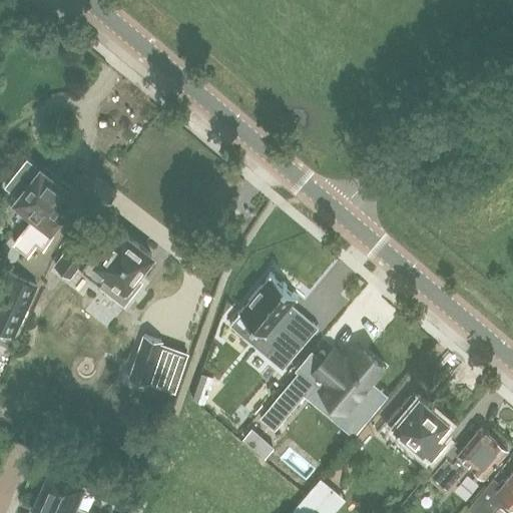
[(27,158),(6,185),(18,195),(15,199),(35,215),(14,241),(27,252),(37,240),(41,244),(51,232),(45,227),(49,223),(50,224),(51,222),(55,219),(58,213),(60,212),(57,209),(64,201),(62,199),(70,191),(68,189),(70,187),(62,180),(60,183),(50,175),(52,173),(44,166),(42,169),(40,167),(40,168),(27,158)]
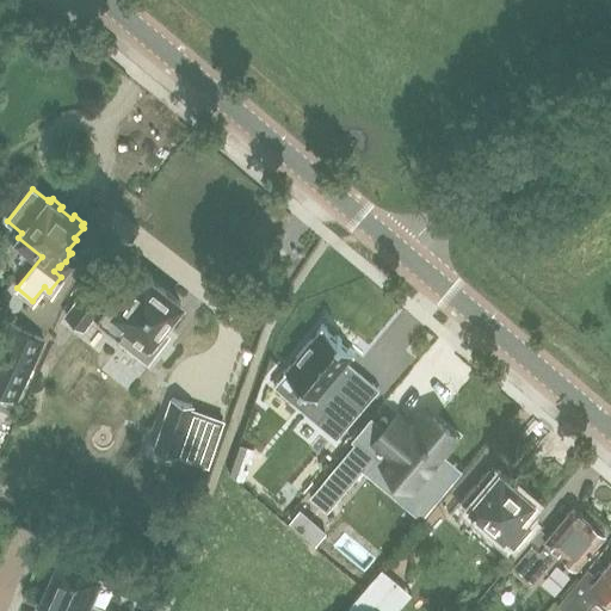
[(93,279),(66,315),(82,328),(91,316),(119,338),(119,337),(147,359),(168,333),(161,327),(180,302),(143,272),(133,287),(125,296),(118,290),(112,298),(107,295),(110,292),(93,279)]
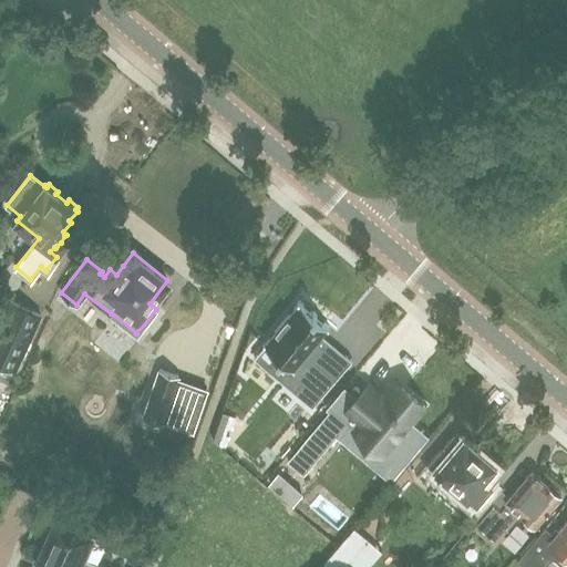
[(264,340),(263,341),(266,343),(276,353),(275,354),(279,357),(280,356),(294,368),(290,371),(296,377),(288,385),(294,390),(294,391),(312,406),(336,378),(313,360),(326,347),(317,339),(321,333),(327,327),(328,327),(329,326),(316,315),(317,313),(312,310),(311,311),(298,300),(297,301),(298,302),(265,341),(264,340)]
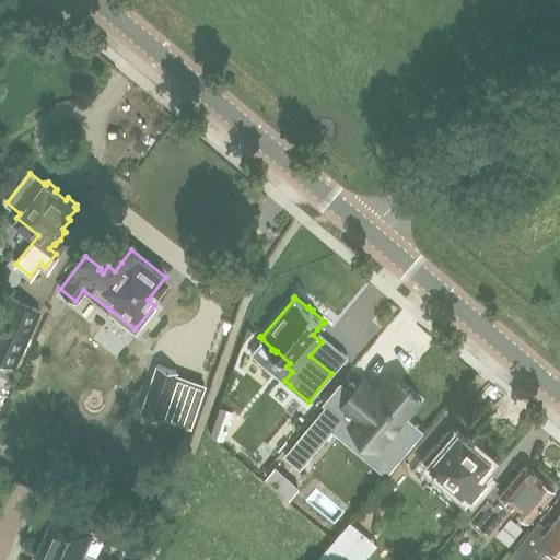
[(11,298),(0,321),(0,357),(15,364),(39,311),(11,298)]
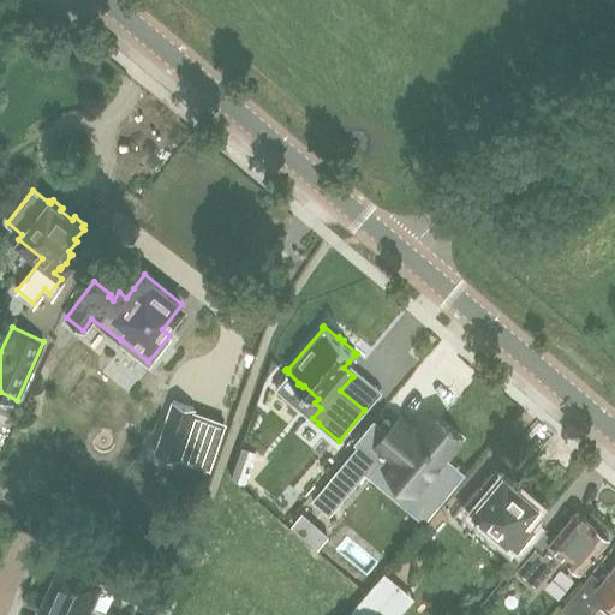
[(175,459),(177,457),(208,467),(215,449),(184,439),(193,410),(174,401),(155,452),(175,459)]
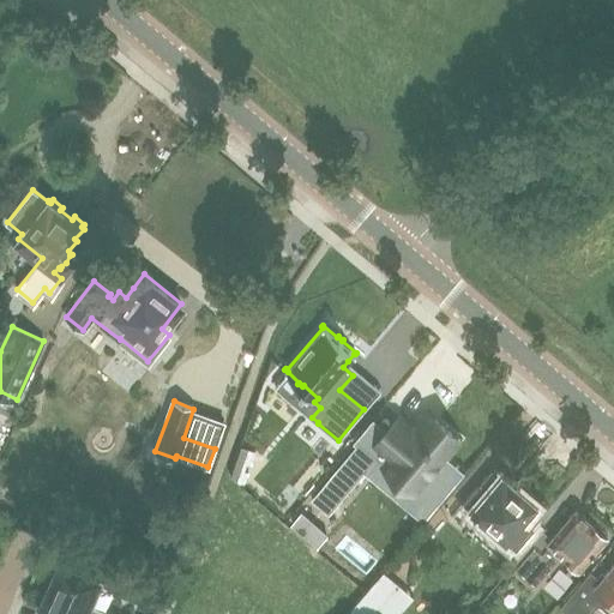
[(386,465),(421,495),(449,462),(443,457),(458,439),(427,411),(413,428),(402,419),(379,446),(393,458),(386,465)]
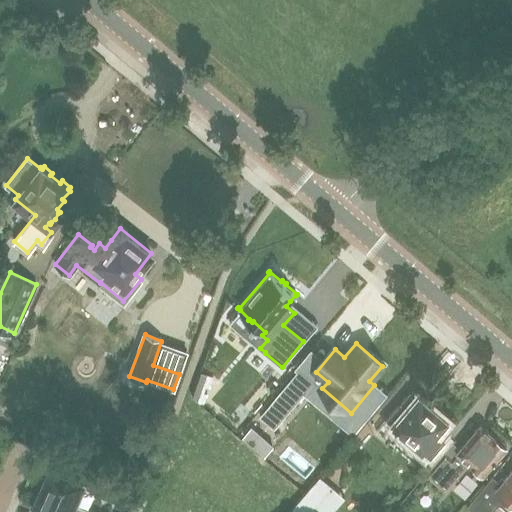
[(260,415),(274,426),(312,380),(298,369),(260,415)]
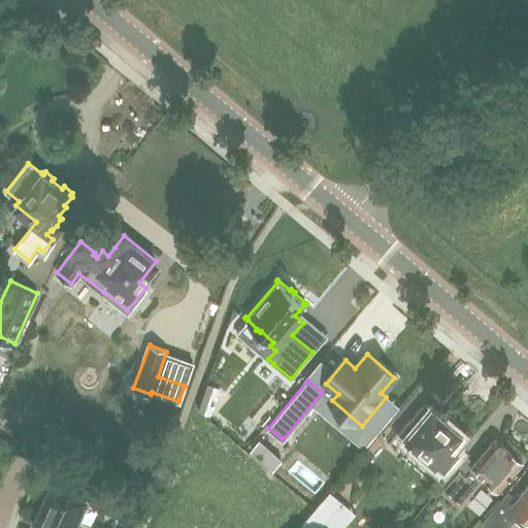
[(444,420),(432,409),(424,402),(398,431),(425,455),(427,453),(444,468),(452,460),(457,455),(446,444),(456,432),(443,421),(444,420)]
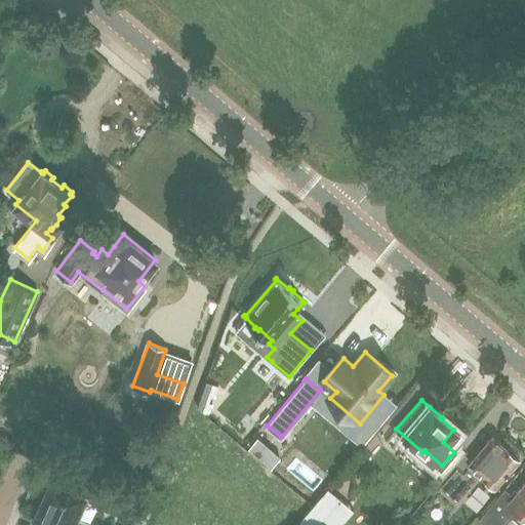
[(457,502),(482,473),(495,485),(519,457),(517,455),(516,451),(511,447),(508,447),(492,434),(462,469),(456,463),(438,485),(457,502)]
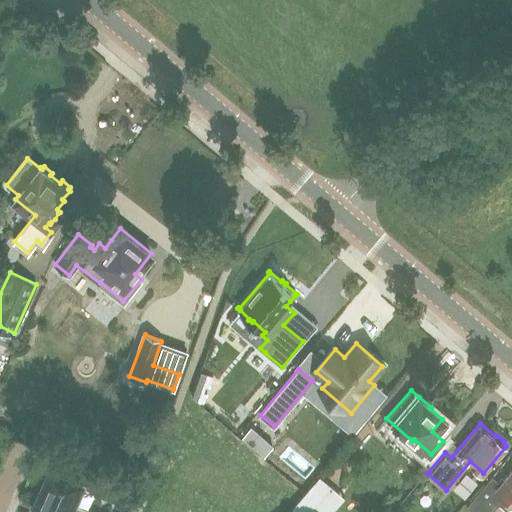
[(271,446),(262,438),(254,447),(263,455),(271,446)]
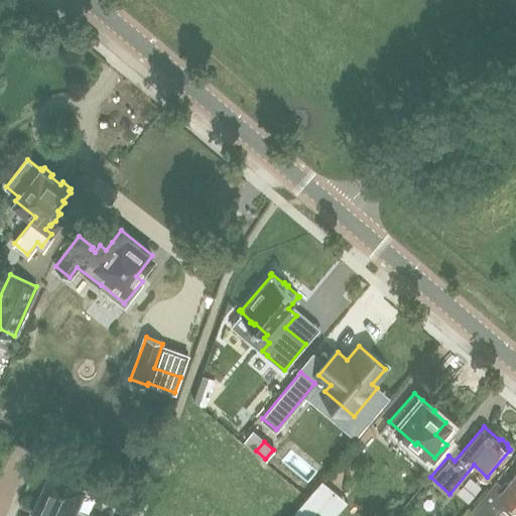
[(41,493),(89,513),(98,493),(94,491),(99,480),(75,470),(70,481),(50,472),(41,493)]
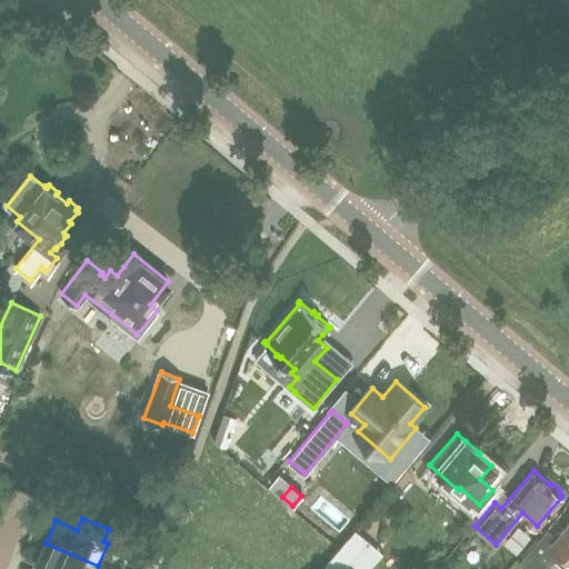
[(565,568),(568,568),(568,519),(559,531),(557,528),(552,533),(546,527),(518,560),(528,568),(543,568),(552,559),(565,568)]
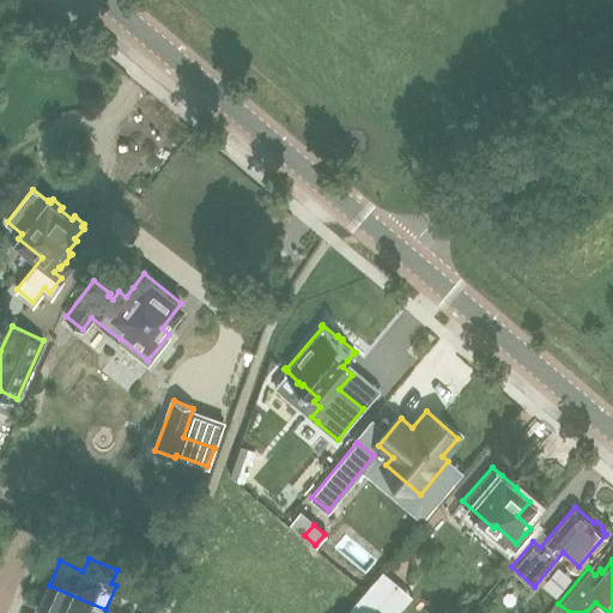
[(351,608),(356,612),(372,612),(399,583),(383,570),(351,608)]
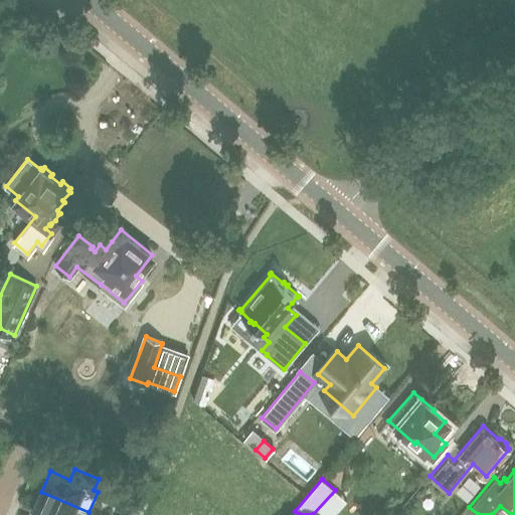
[(89,512),(41,492),(32,512),(37,514),(70,514),(74,507),(88,513),(89,512)]
